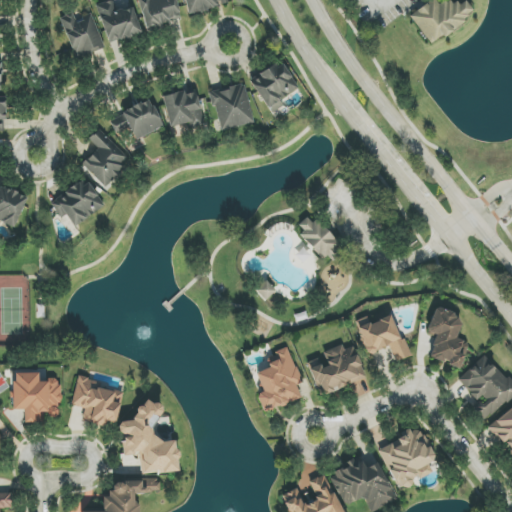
[(137,0),(146,30),(183,20),(176,0),(137,0)]
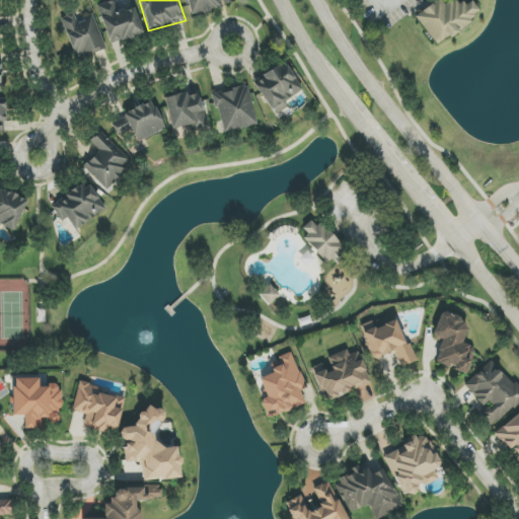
[(187,0),(191,14),(228,6),(226,0),(187,0)]
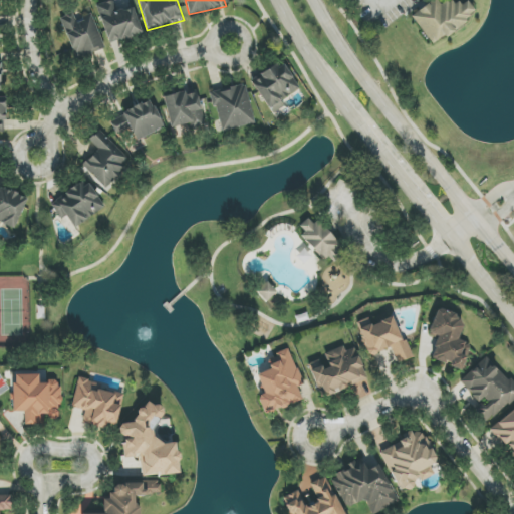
[(433,0),(411,16),(433,45),(476,13),(467,1),(459,6),(454,0),(449,0),(441,6),(436,0),(433,0)]
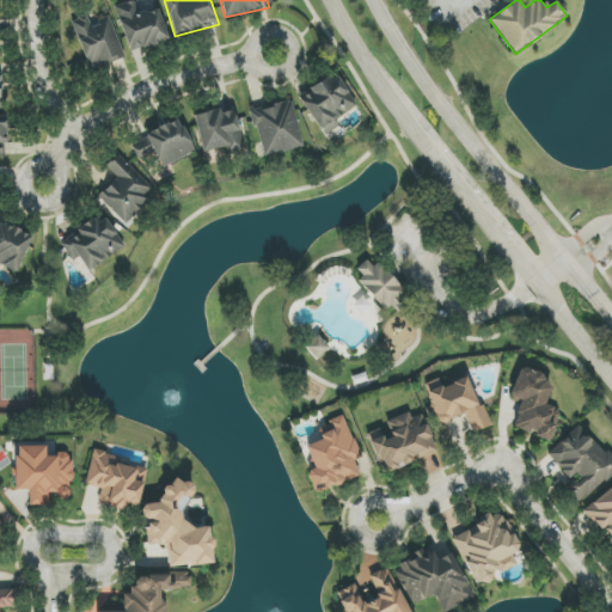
[(128,53),(173,38),(163,4),(135,12),(132,1),(115,6),(128,53)]
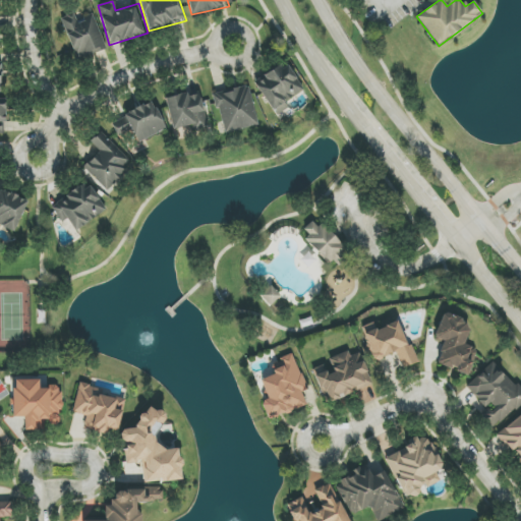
[(94,14),(77,20),(74,13),(61,17),(76,60),(106,50),(94,14)]
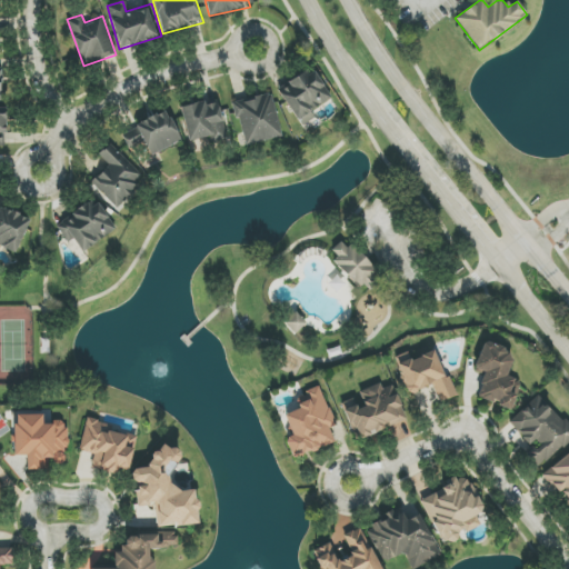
[(277,90),(301,127),(315,118),(311,111),(332,98),(311,67),(277,90)]
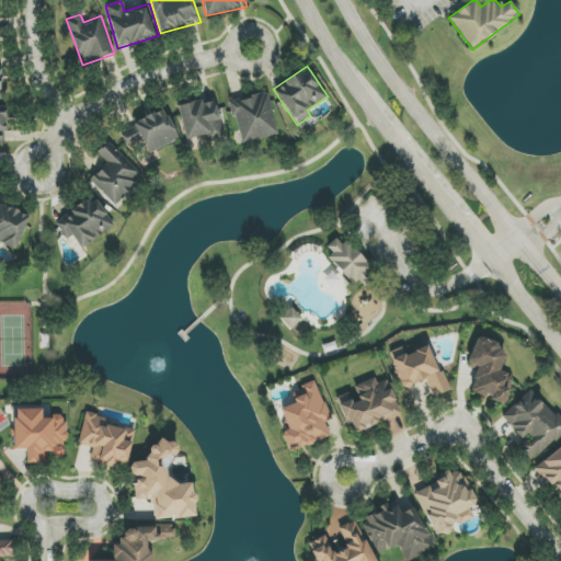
[(230,101),(240,144),(281,134),(271,91),(230,101)]
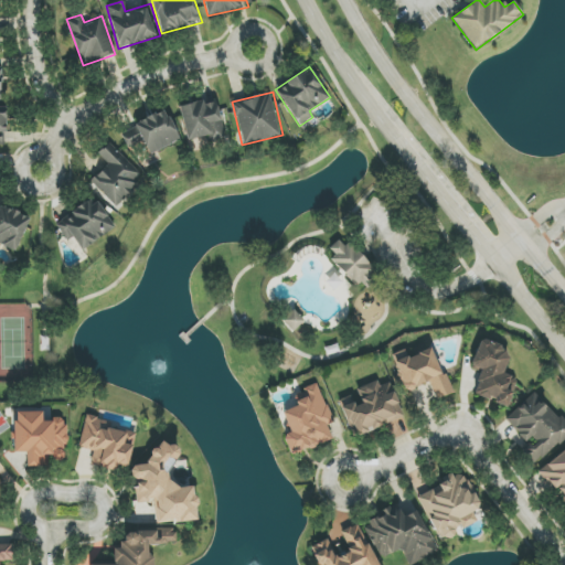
[(179,108),(188,141),(208,135),(210,141),(227,137),(215,97),(179,108)]
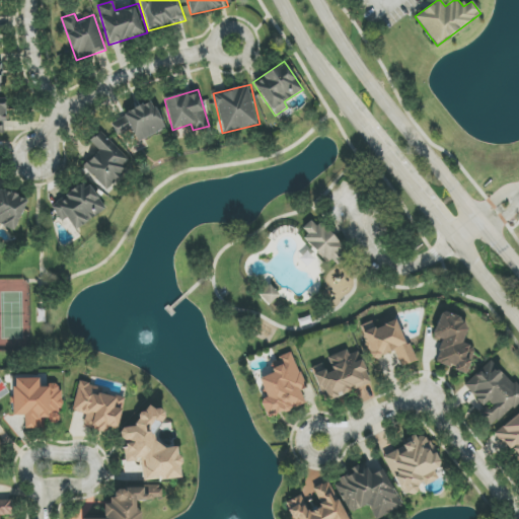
[(165,130),(152,101),(109,121),(117,136),(131,130),(136,142),(165,130)]
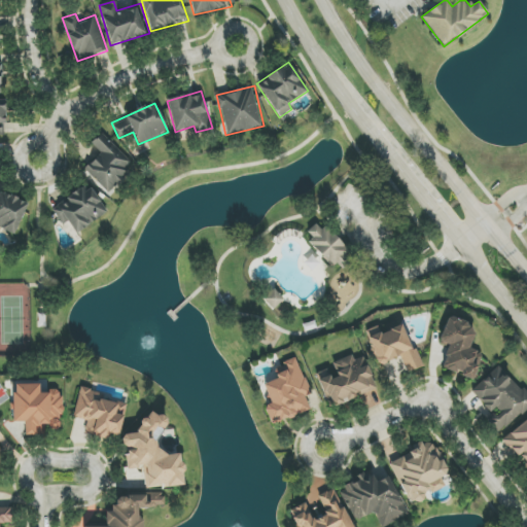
[(106,191),(135,165),(103,132),(91,143),(101,153),(84,169),(106,191)]
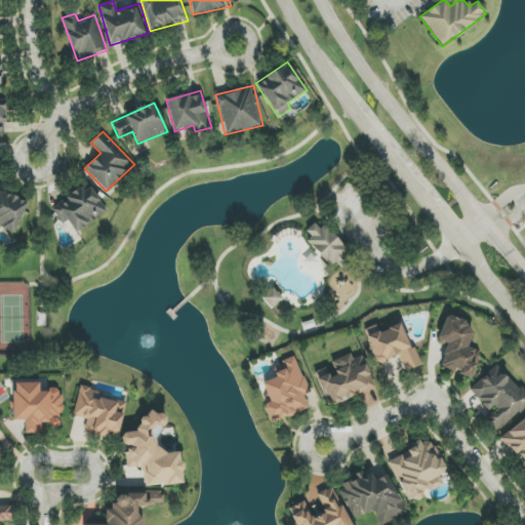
[(51,208),(63,225),(68,220),(76,233),(108,210),(88,183),(51,208)]
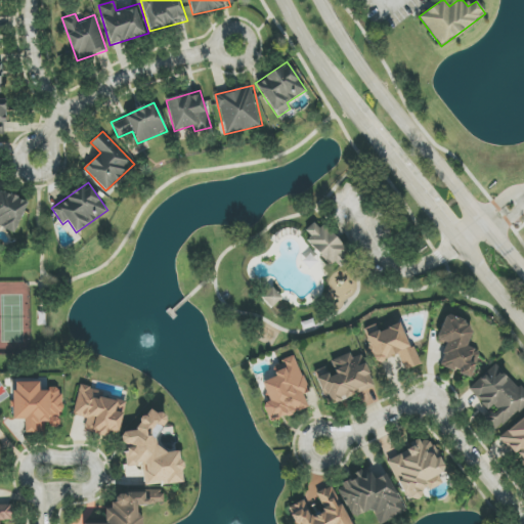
[(0,227),(14,233),(28,202),(0,190),(0,227)]
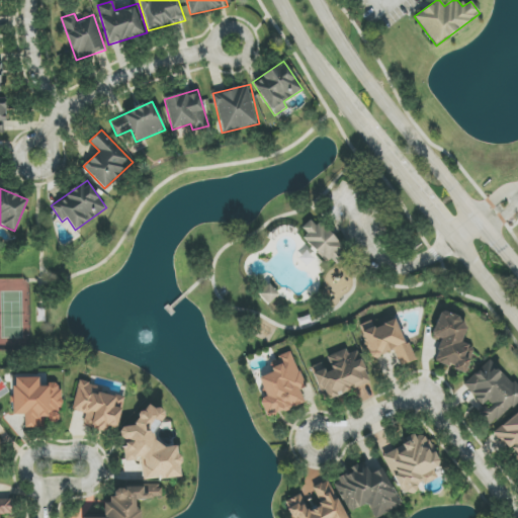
[(345,248),(320,223),(316,226),(310,220),(298,231),(330,263),(345,248)]
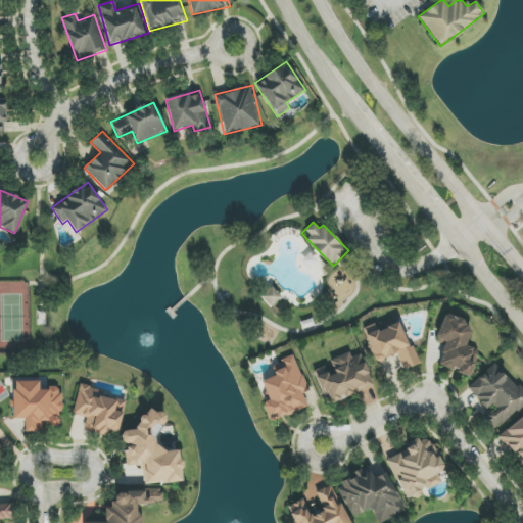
[(301,262),(310,269),(317,262),(308,253),(301,262)]
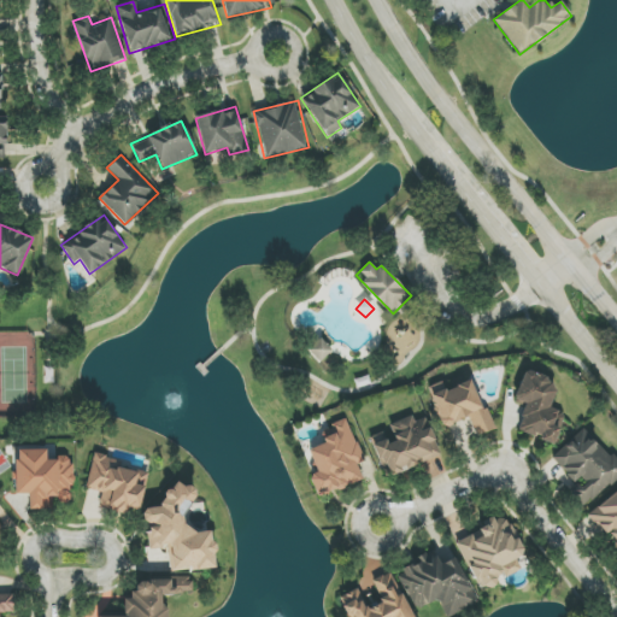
[(307,350),(321,338),(333,351),(319,363),(307,350)]
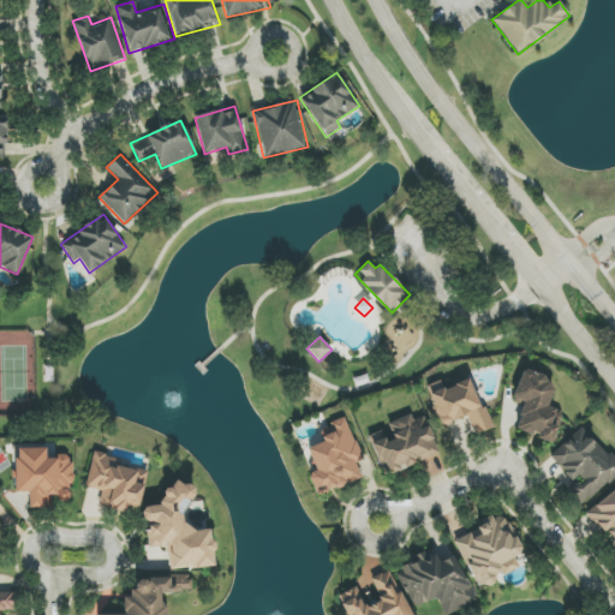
[(551,443),(563,413),(548,407),(556,383),(524,370),(512,400),(524,405),(514,429),(551,443)]
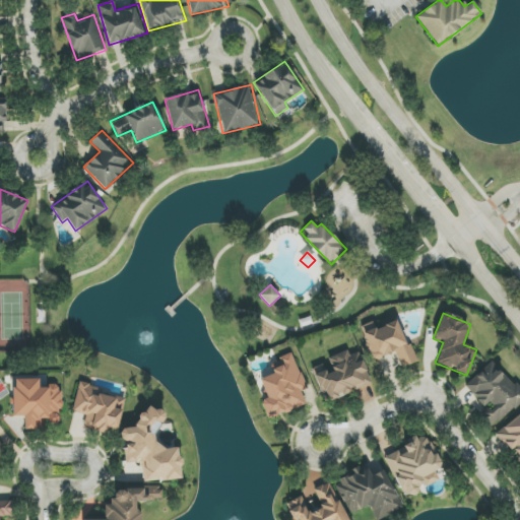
[(401,368),(415,363),(397,320),(376,329),(373,321),(360,327),(374,361),(394,351),(401,368)]
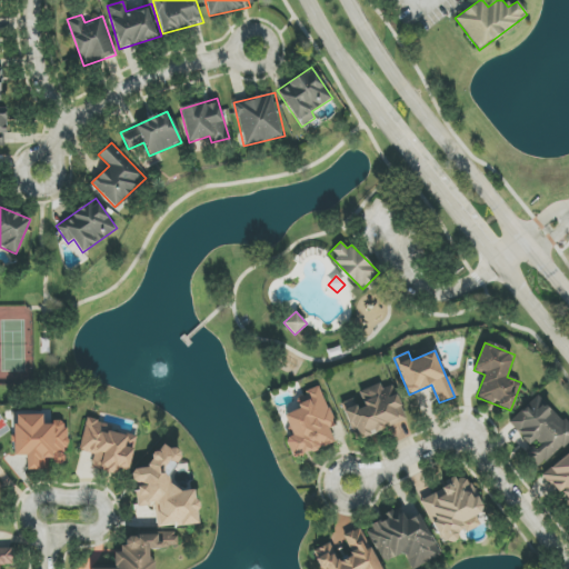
[(359,391),(365,407),(357,409),(353,399),(342,402),(355,440),(406,422),(393,385),(381,389),(379,383),(359,391)]
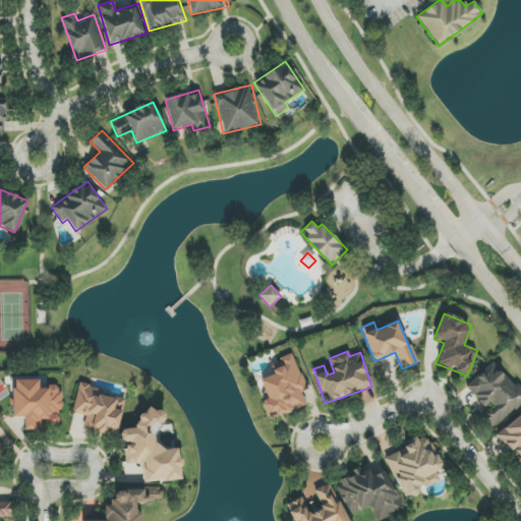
[(308,390),(292,353),(270,363),(274,373),(259,381),(268,398),(259,401),(268,420),(304,404),(299,393),(308,390)]
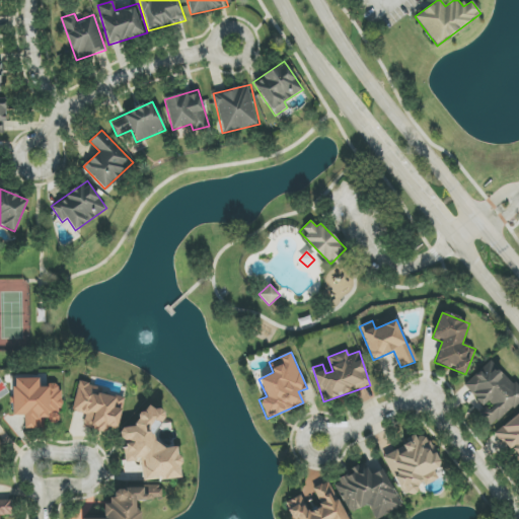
[(463,386),(483,405),(488,401),(492,405),(483,416),(493,427),(518,400),(518,389),(518,390),(490,360),(463,386)]
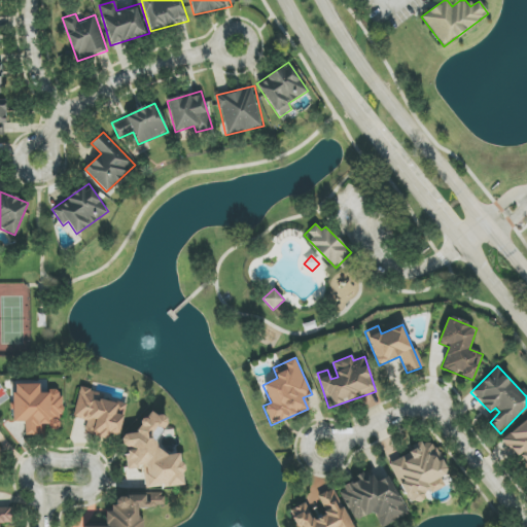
[(14,422),(25,422),(25,435),(40,435),(40,427),(61,427),(62,392),(39,391),(39,385),(14,384),(14,422)]
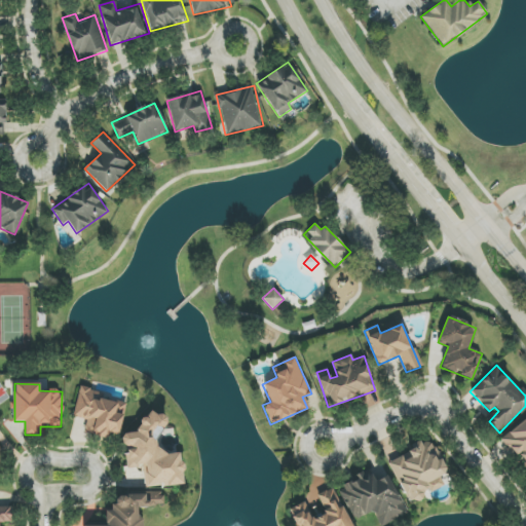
[(74,418),(86,419),(84,434),(119,439),(125,399),(78,392),(74,418)]
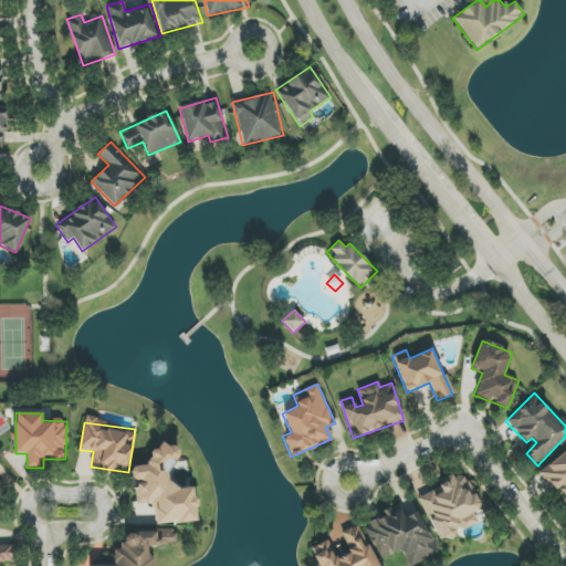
[(198,521),(194,482),(179,484),(175,446),(159,447),(159,451),(147,452),(149,465),(133,468),(137,504),(154,502),(156,525),(198,521)]
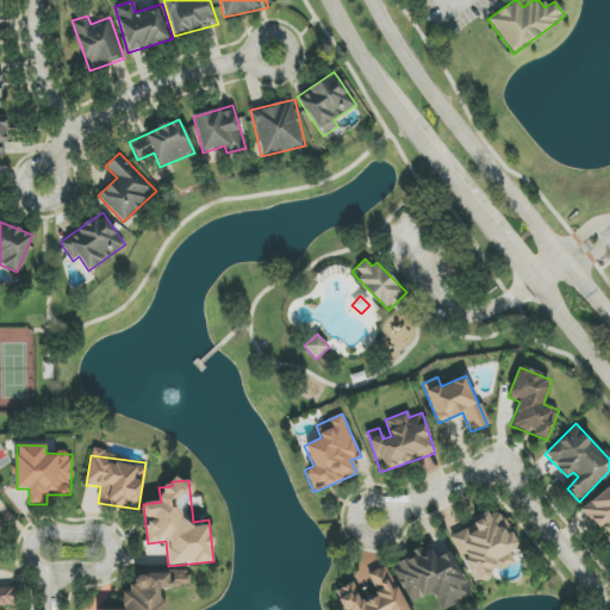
[(609,484),(580,509),(597,529),(599,527),(609,539),(609,484)]
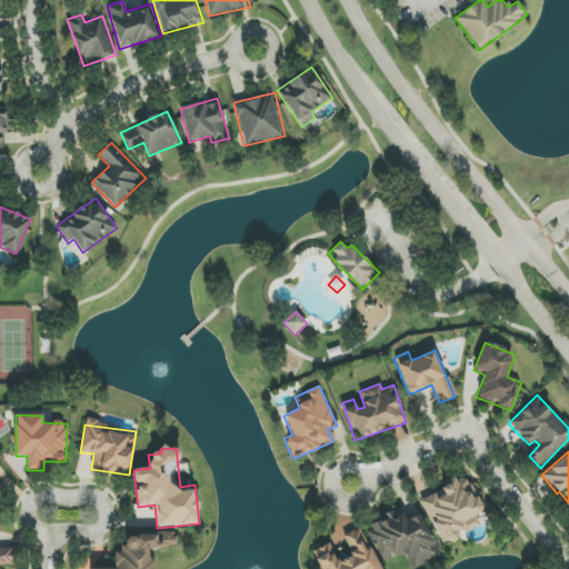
[(443,546),(460,538),(459,535),(479,525),(476,518),(486,513),(477,496),(470,499),(460,478),(430,492),(429,490),(418,495),(443,546)]
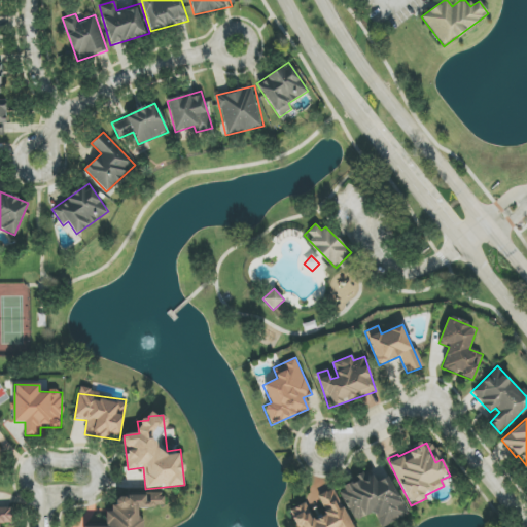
[(389,477),(375,483),(370,471),(340,485),(356,521),(375,513),(381,526),(382,526),(407,516),(389,477)]
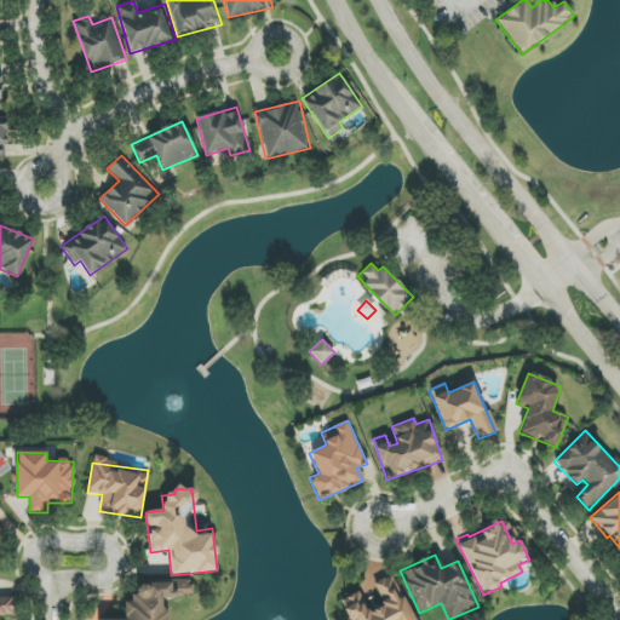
[(349,619),(413,619),(392,575),(373,584),(384,604),(368,612),(359,591),(340,601),(349,619)]
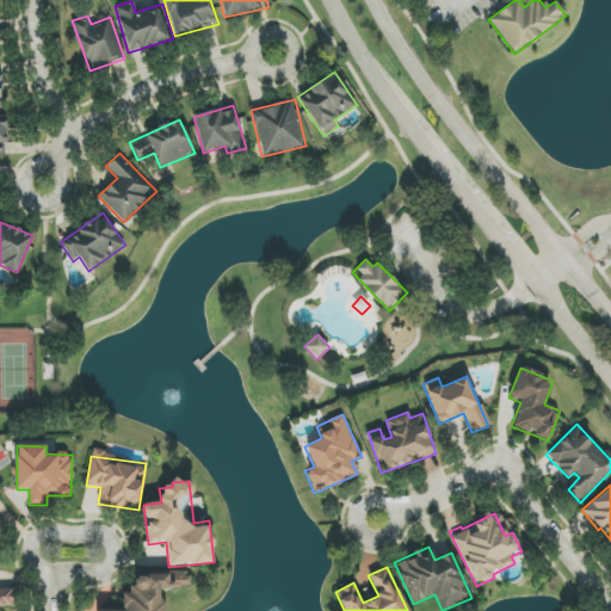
[(122,610),(98,610),(164,610),(164,600),(160,602),(159,588),(189,588),(189,573),(133,573),(133,593),(122,593),(122,610)]
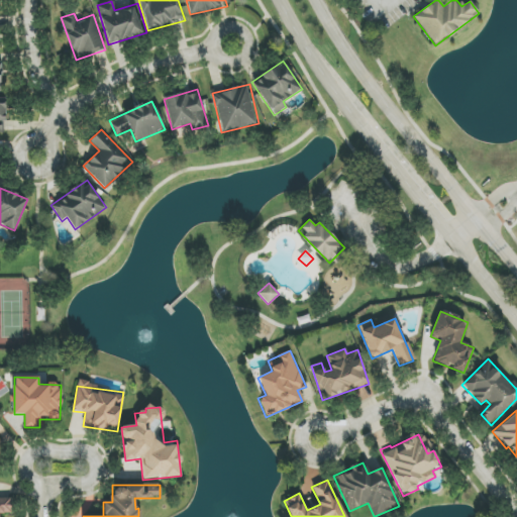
[(11,498),(0,498),(0,513),(12,513),(11,498)]
